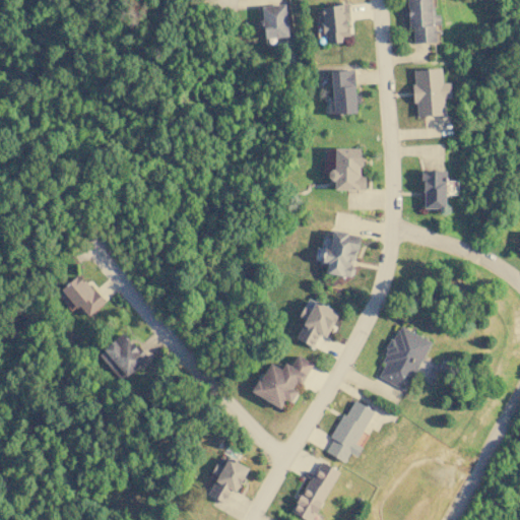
[(412,43),(435,42),(435,24),(439,24),(439,14),(432,14),(431,0),(406,0),(407,27),(412,27),(412,43)]
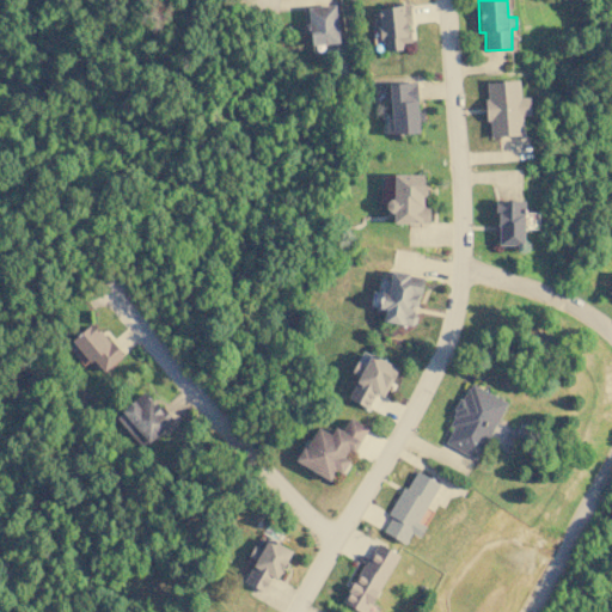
[(334,4),(306,7),(311,46),(338,42),(334,4)]
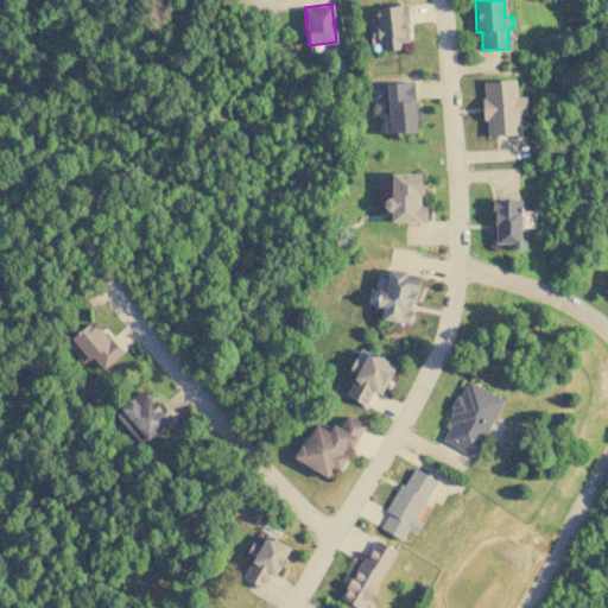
[(382,50),(400,49),(399,42),(410,40),(405,4),(374,7),(378,38),(381,38),(382,50)]
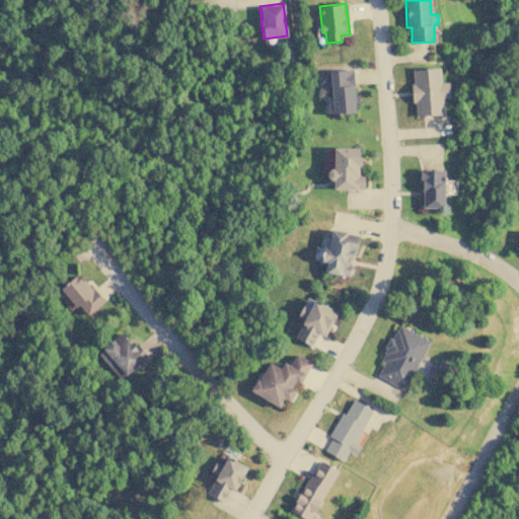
[(413,116),(442,114),(442,97),(449,97),(448,82),(440,82),(439,68),(412,69),(413,116)]
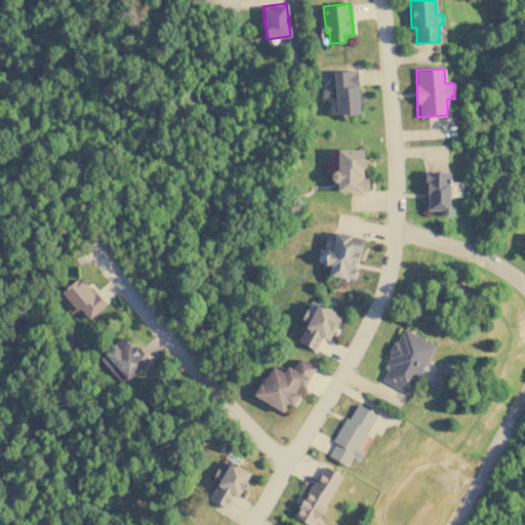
[(357,71),(333,71),(334,115),(358,114),(358,105),(363,104),(362,95),(357,95),(357,71)]
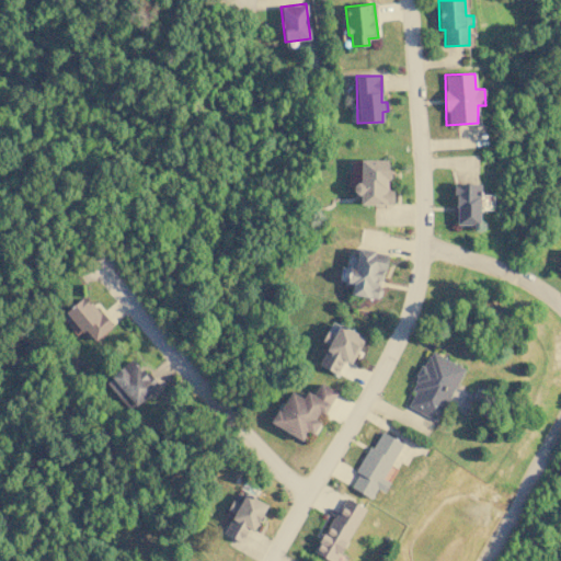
[(359,204),(393,204),(393,186),(389,186),(389,159),(359,159),(359,182),(353,182),(353,193),(359,194),(359,204)]
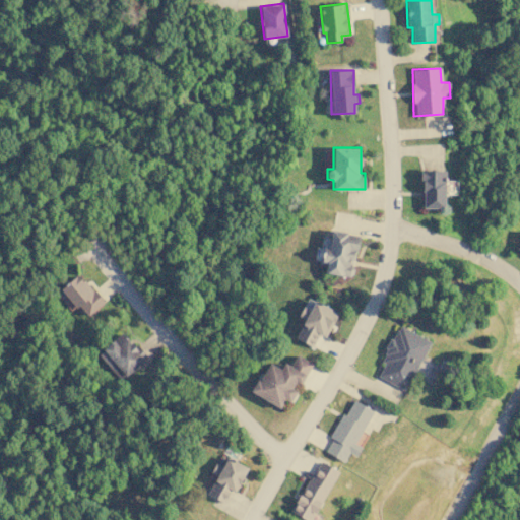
[(444,207),(445,170),(421,170),(421,207),(444,207)]
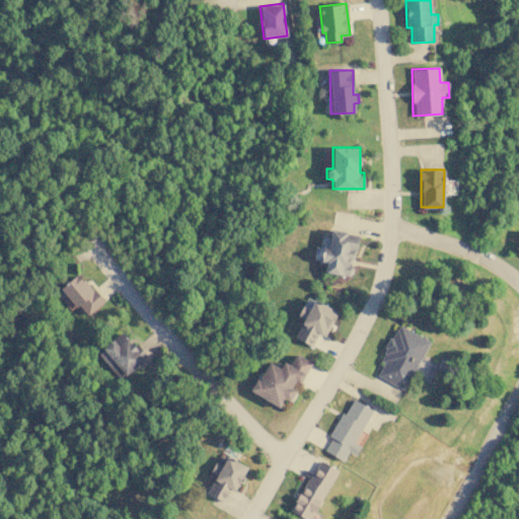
[(102,302),(78,273),(61,287),(85,316),(102,302)]
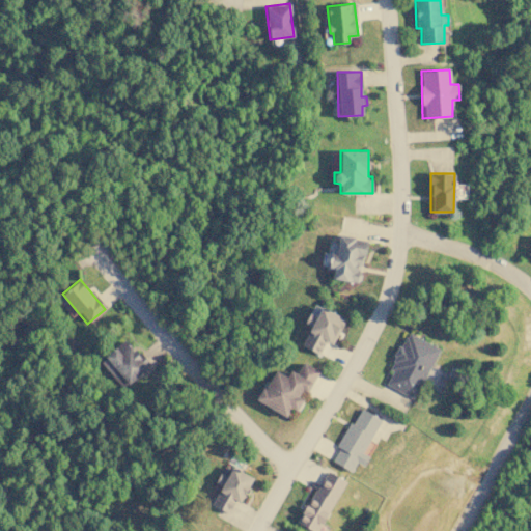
[(301,345),(319,353),(325,340),(333,343),(344,317),(319,307),(316,315),(309,312),(304,323),(310,326),(301,345)]
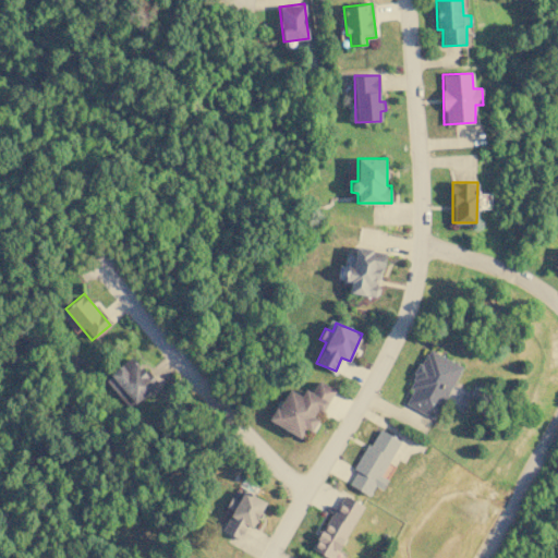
[(460,365),(427,349),(402,403),(436,419),(460,365)]
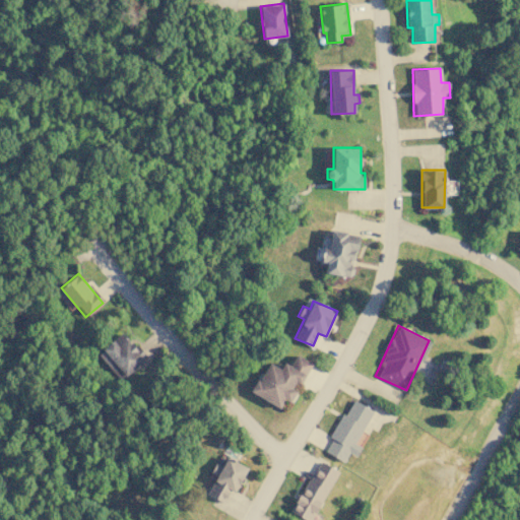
[(119,380),(145,358),(123,331),(96,353),(119,380)]
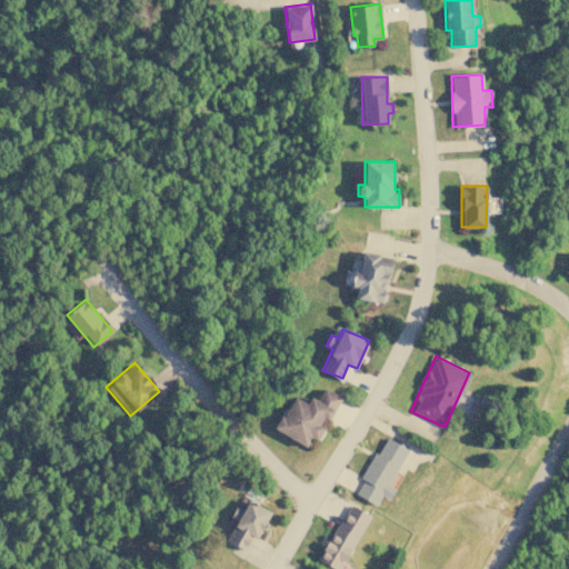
[(275,430),(307,446),(310,437),(318,440),(323,427),(325,427),(339,396),(320,386),(311,405),(292,396),(275,430)]
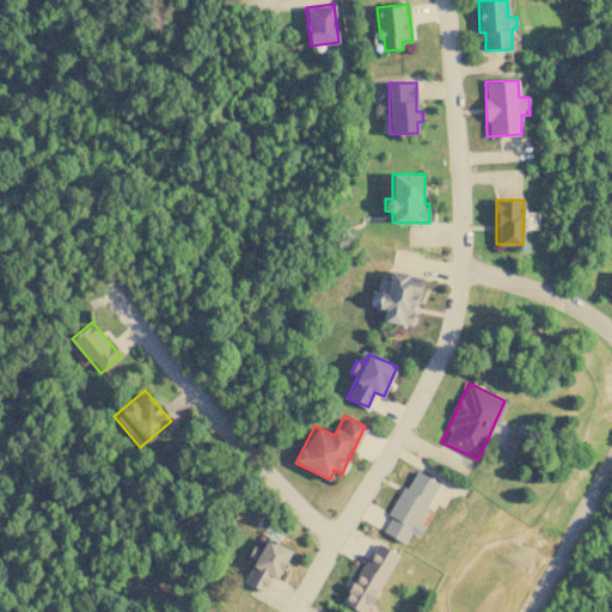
[(417,521),(438,483),(414,470),(389,515),(390,516),(383,531),(405,544),(411,532),(418,537),(424,526),(417,521)]
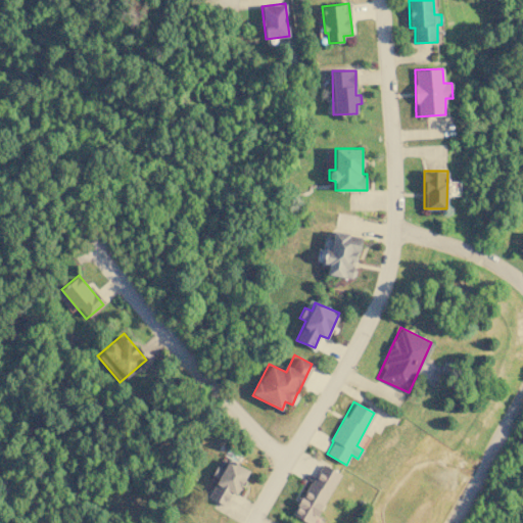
[(208,496),(229,507),(247,469),(228,460),(223,470),(217,467),(212,475),(218,477),(208,496)]
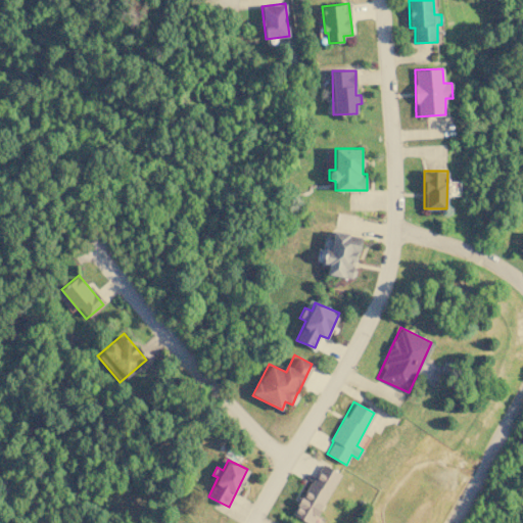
[(312,522),(340,474),(322,464),(292,514),(306,522),(312,522)]
